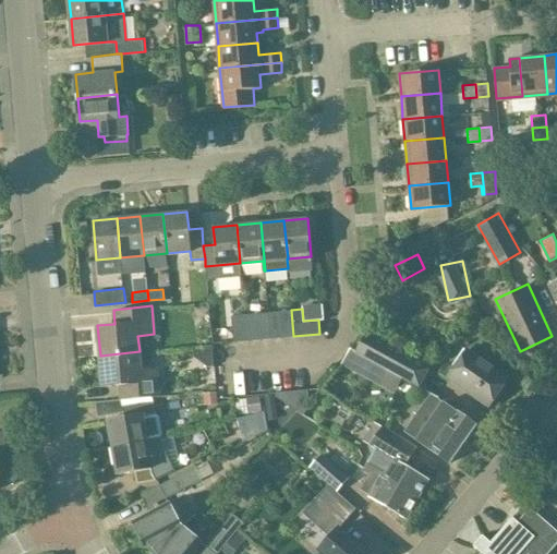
[(293,336),(291,310),(268,311),(270,338),(293,336)]
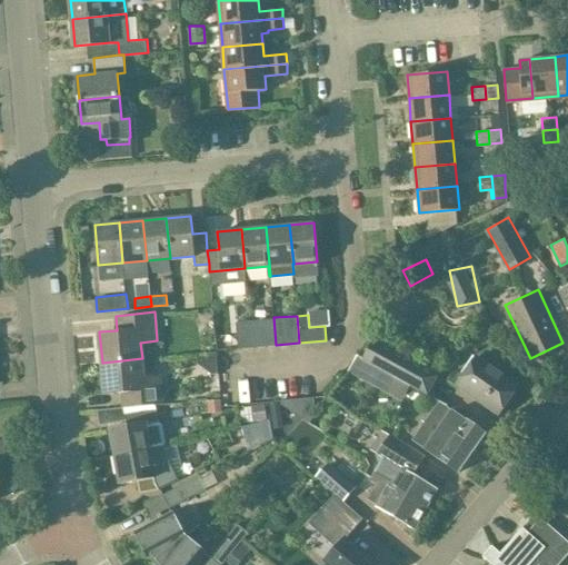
[(276,345),(273,317),(250,319),(252,346),(276,345)]
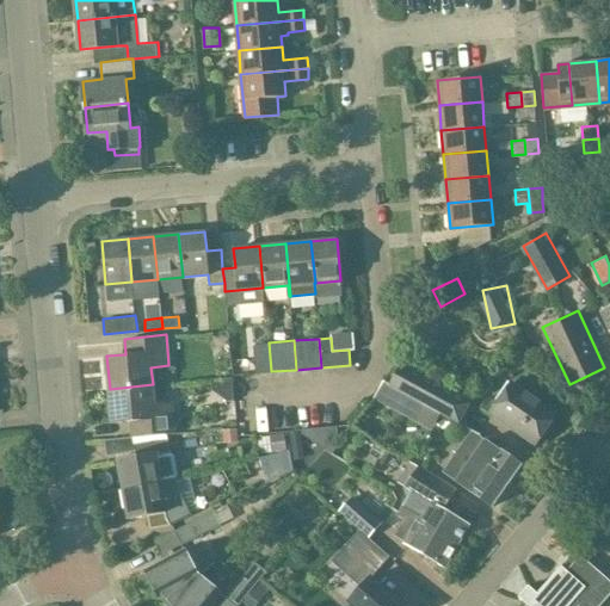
[(253,344),(256,373),(271,371),(269,342),(253,344)]
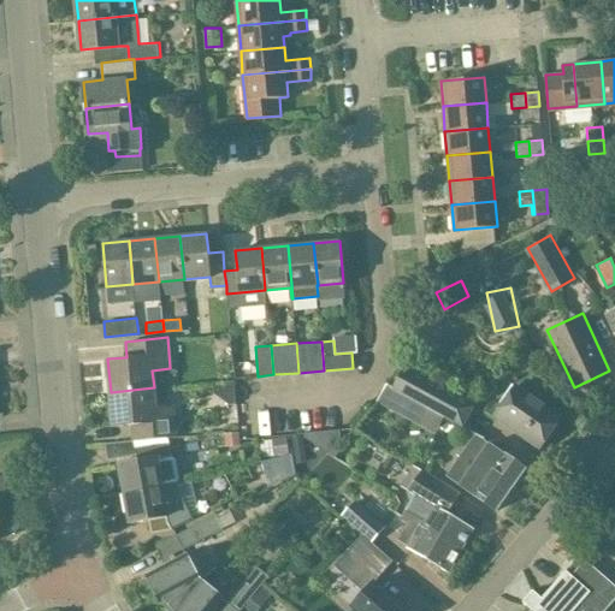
[(407,366),(397,381),(395,387),(396,389),(444,416),(461,426),(474,403),(407,366)]
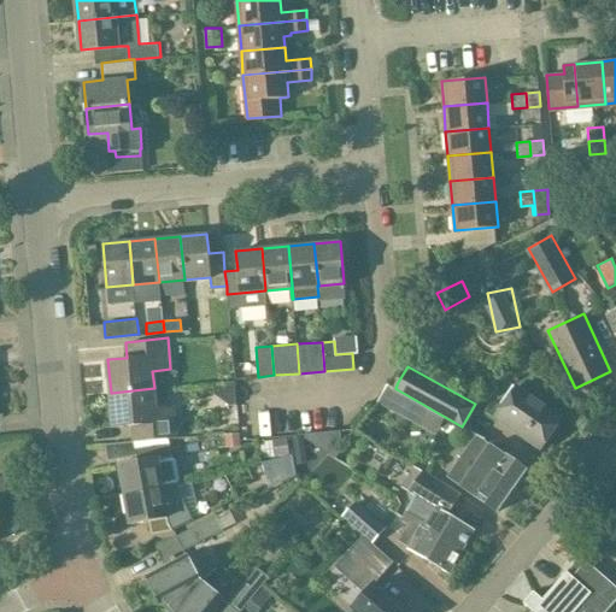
[(445,417),(397,389),(396,388),(387,383),(377,400),(405,417),(436,434),(445,417)]
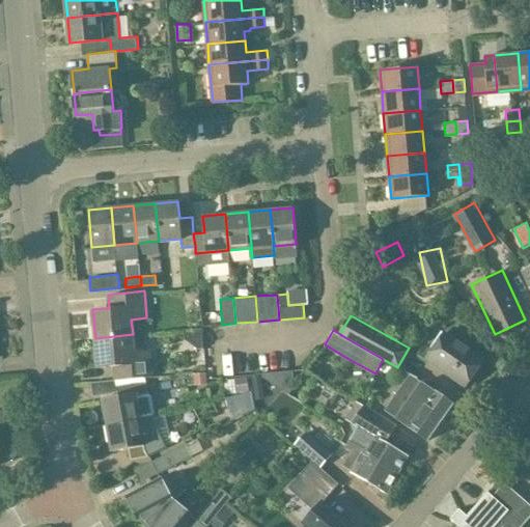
[(419,353),(466,385),(484,358),(445,331),(433,349),(426,343),(419,353)]
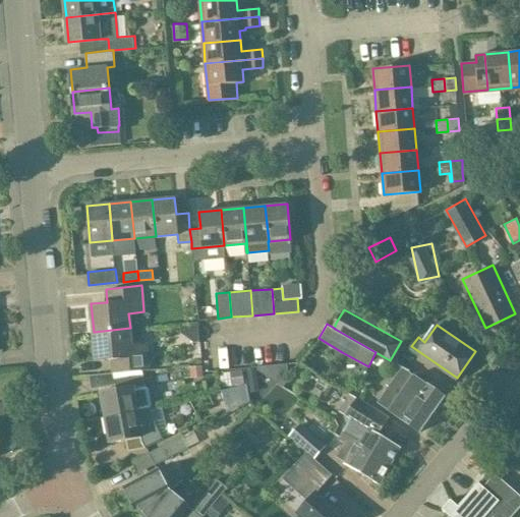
[(149,368),(147,343),(131,344),(130,328),(94,332),(97,359),(112,357),(113,371),(149,368)]
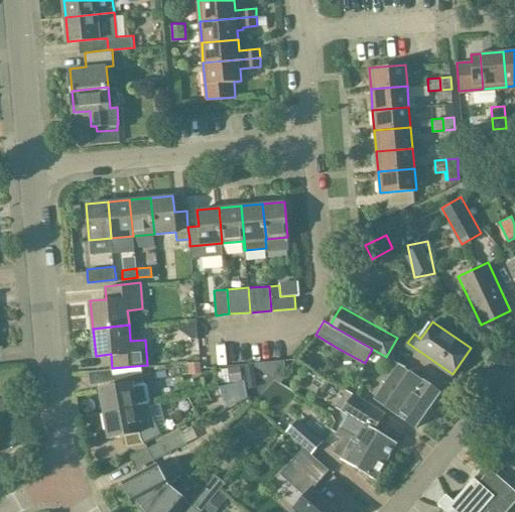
[(188,362),(189,372),(202,371),(201,361),(188,362)]
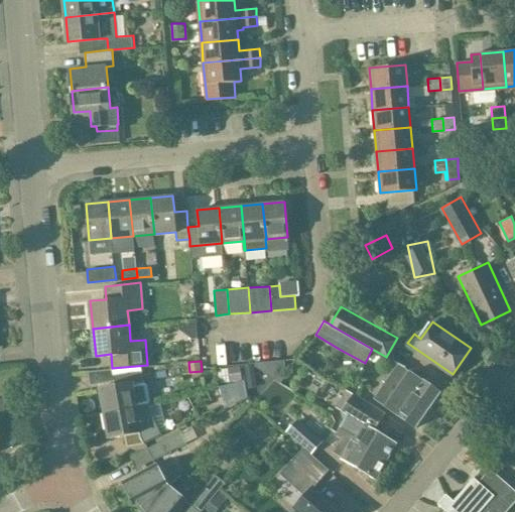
[(411,370),(406,366),(399,362),(374,397),(416,426),(440,391),(411,370)]
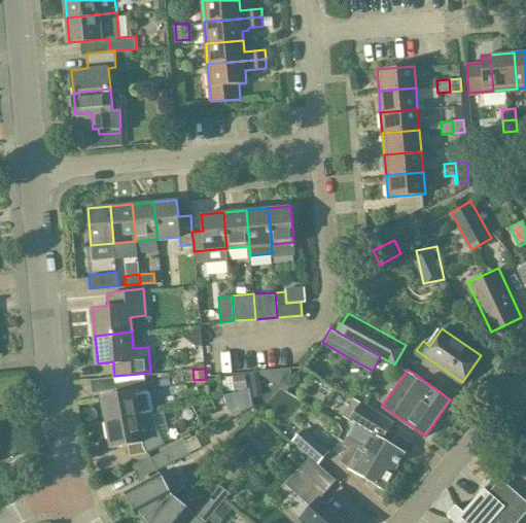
[(254,394),(264,393),(260,371),(251,372),(254,394)]
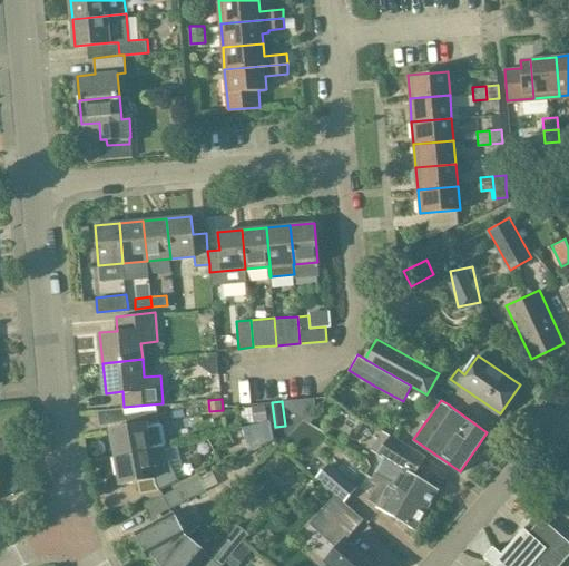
[(110,429),(116,455),(165,445),(167,442),(164,419),(158,418),(156,408),(145,410),(126,412),(128,426),(110,429)]
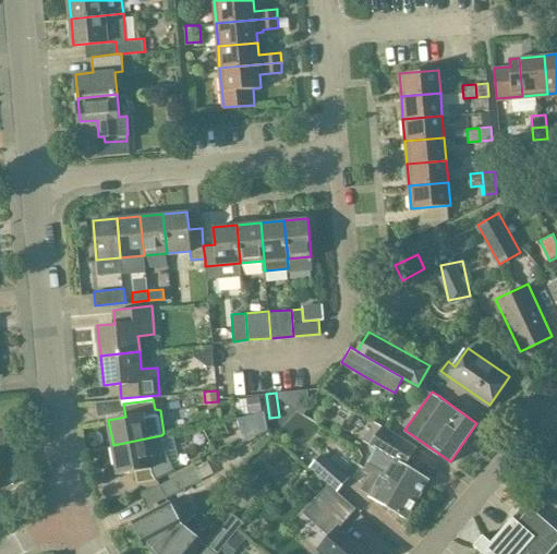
[(378,447),(367,466),(372,469),(376,471),(382,476),(419,495),(430,477),(406,464),(416,445),(383,425),(373,444),(378,447)]
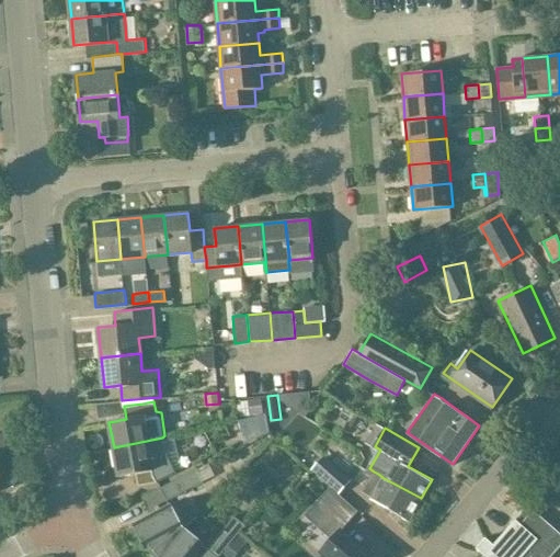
[(136,472),(138,484),(158,480),(176,470),(161,440),(162,438),(114,447),(118,475),(136,472)]
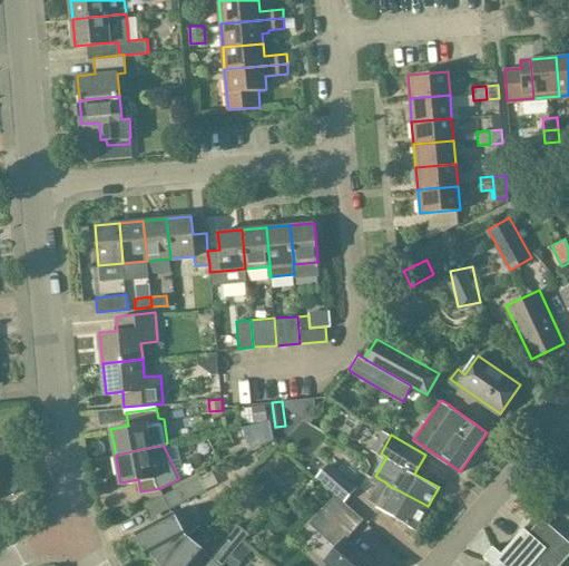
[(346,499),(357,486),(330,461),(317,475),(336,491),(346,499)]
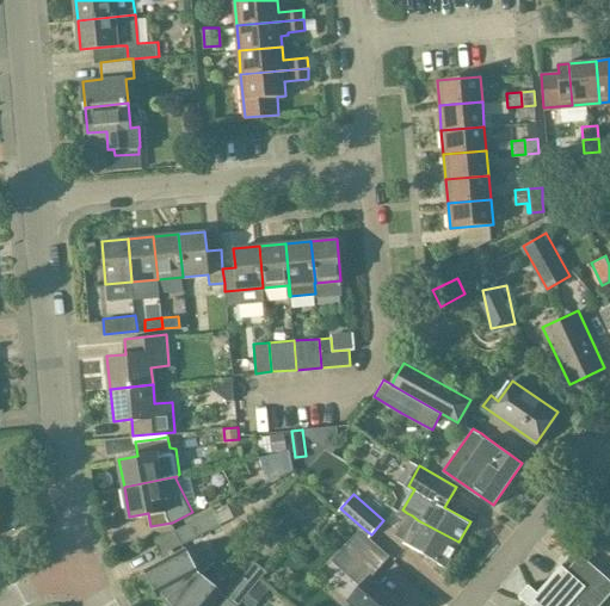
[(214,509),(173,530),(180,544),(221,523),(214,509)]
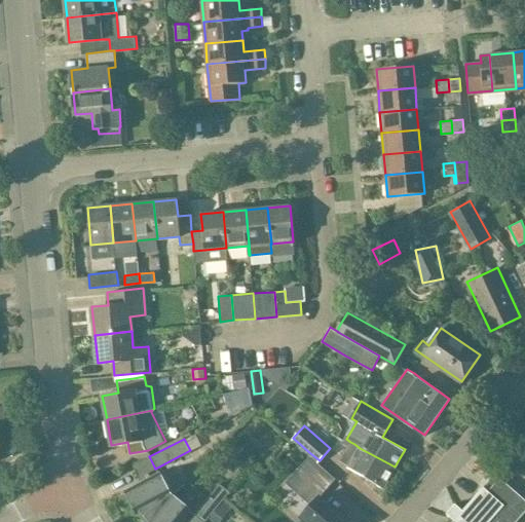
[(350,442),(344,452),(353,458),(349,465),(349,467),(383,486),(395,467),(360,448),(354,444),(350,442)]
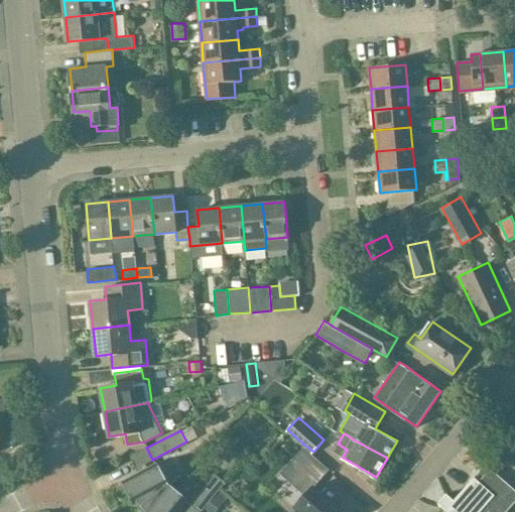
[(304,444),(280,471),(283,473),(305,494),(295,505),(301,511),(342,511),(313,486),(331,468),(313,452),(304,444)]
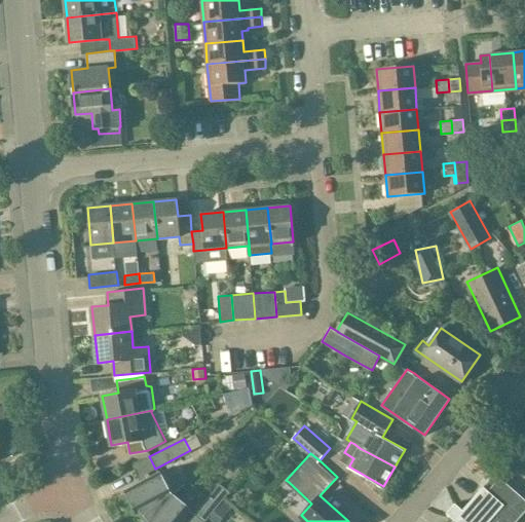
[(141,481),(126,488),(138,511),(139,511),(143,516),(171,493),(159,471),(147,478),(141,481)]
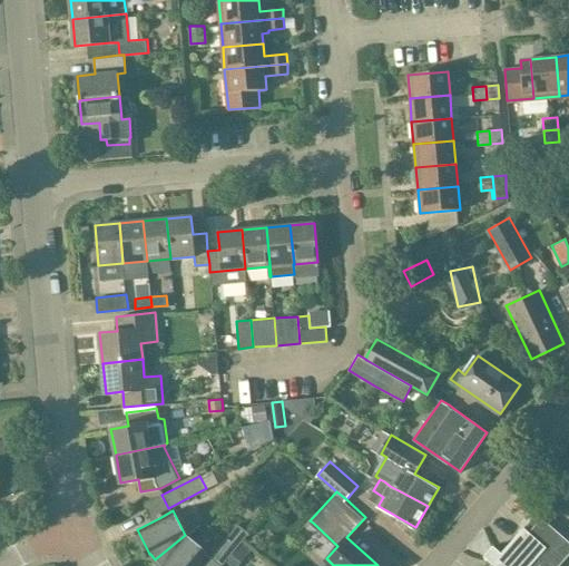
[(526,529),(504,552),(503,554),(494,546),(486,556),(494,564),(491,565),(557,565),(568,553),(568,540),(543,518),(530,533),(526,529)]
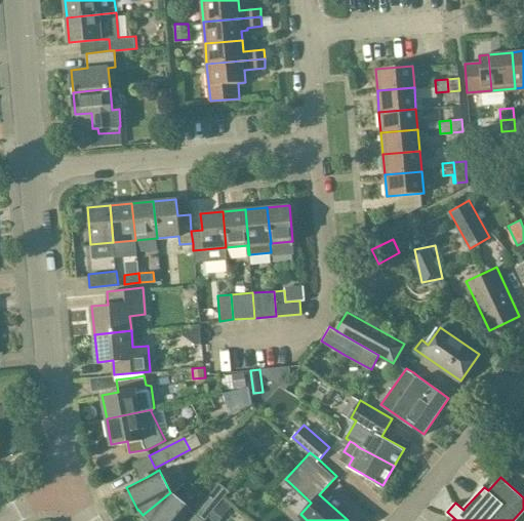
[(218,482),(194,513),(204,520),(208,515),(224,496),(229,490),(218,482)]
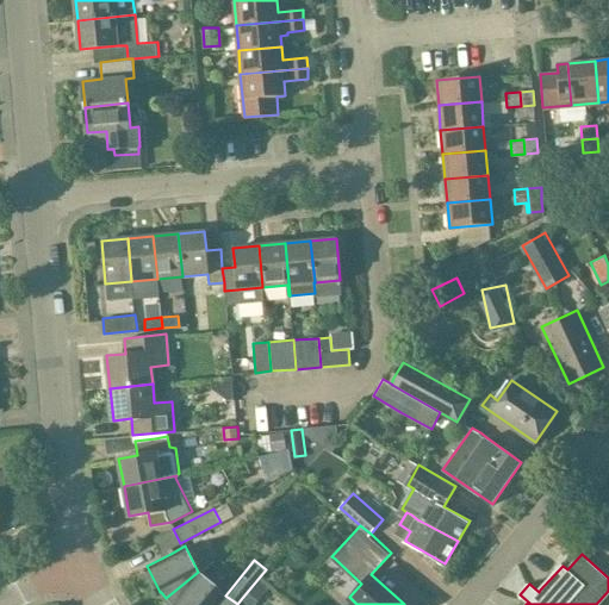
[(198,572),(166,598),(171,604),(169,604),(171,604),(207,604),(210,603),(221,590),(198,572)]
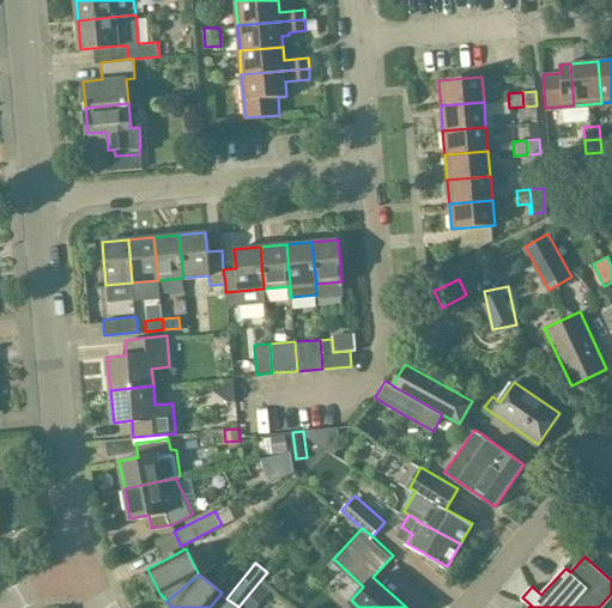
[(261,579),(243,601),(253,607),(254,607),(271,588),(261,579)]
